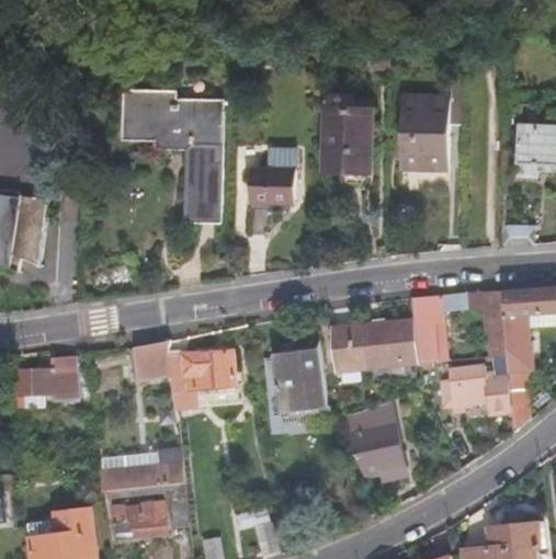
[(461,92),(461,79),(447,78),(447,92),(461,92)]
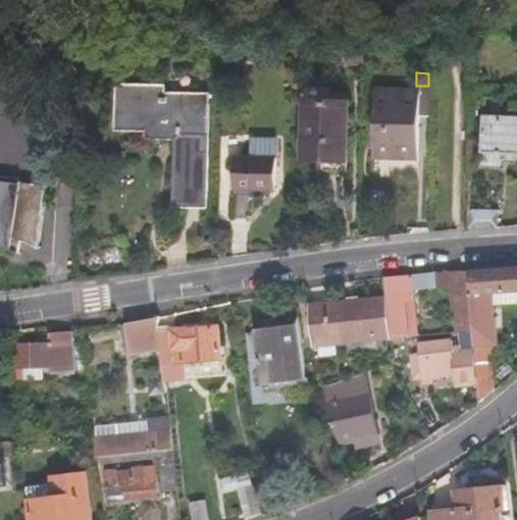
[(146,127),(148,87),(117,86),(116,127),(146,127)]
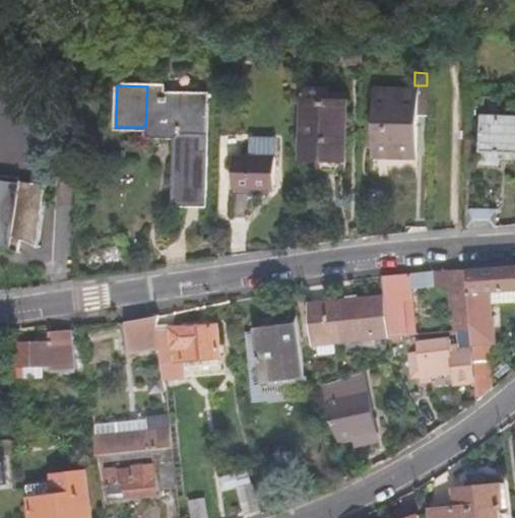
[(413,115),(426,115),(427,85),(414,85),(413,92),(370,91),(369,153),(411,154),(413,115)]
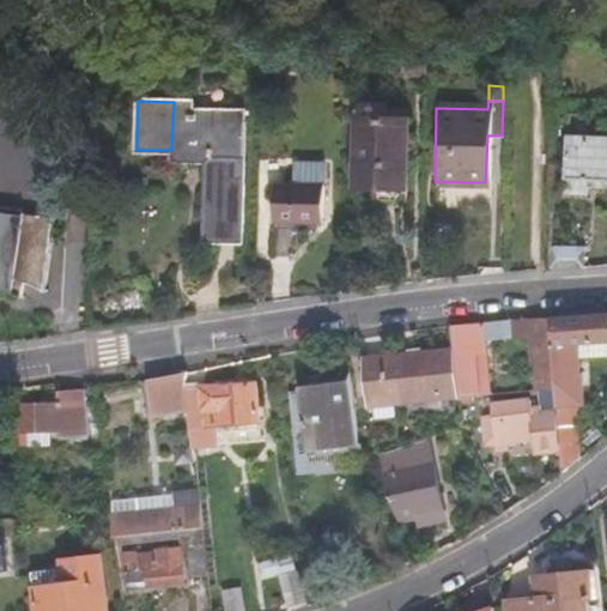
[(188,102),(174,102),(171,150),(171,161),(205,162),(204,237),(236,239),(241,113),(188,112),(188,102)]
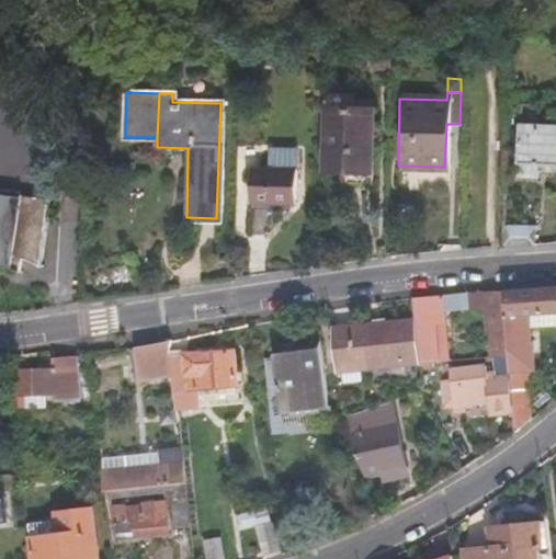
[(367,109),(321,107),(320,171),(337,171),(337,183),(366,183),(367,109)]
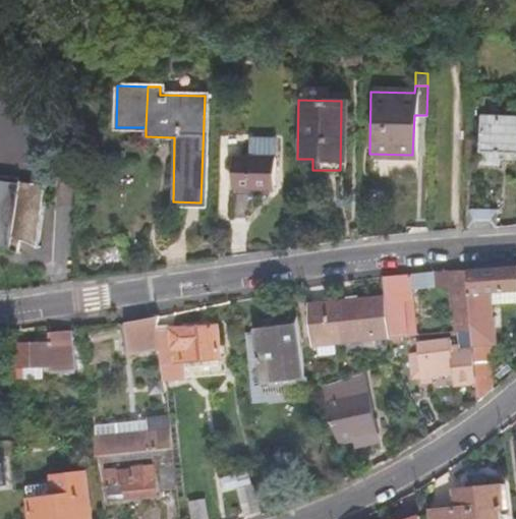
[(515,118),(479,117),(477,163),(497,164),(498,153),(515,153),(515,118)]
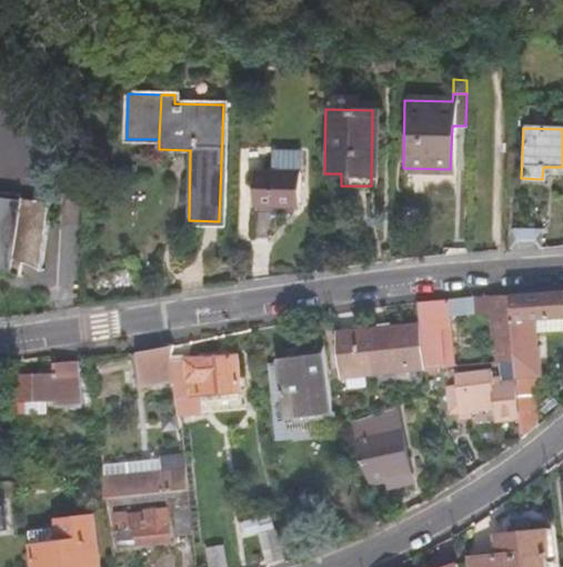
[(297,171),(251,170),(250,201),(295,202),(297,171)]
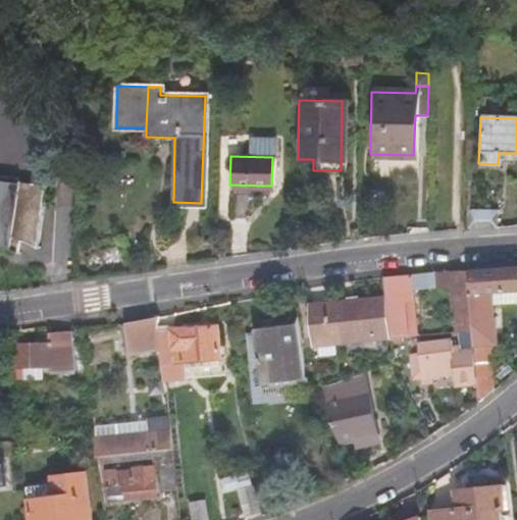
[(43,185),(0,179),(0,250),(4,251),(15,257),(17,243),(35,245),(43,185)]
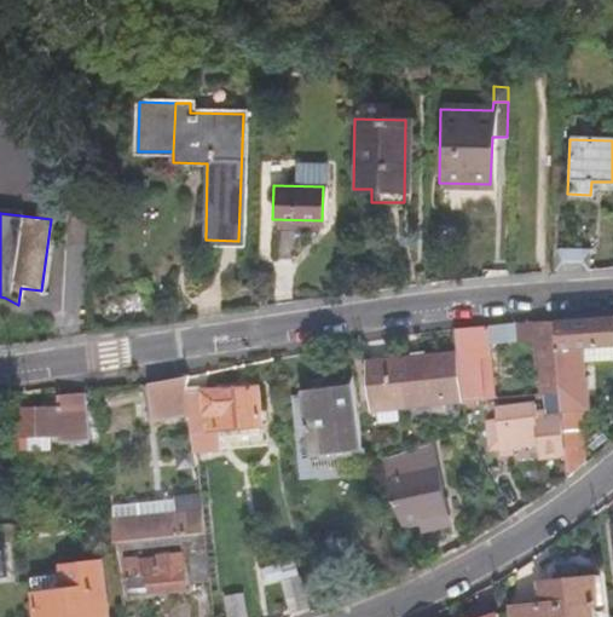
[(588,267),(588,266),(589,248),(553,247),(551,266),(580,267),(588,267)]
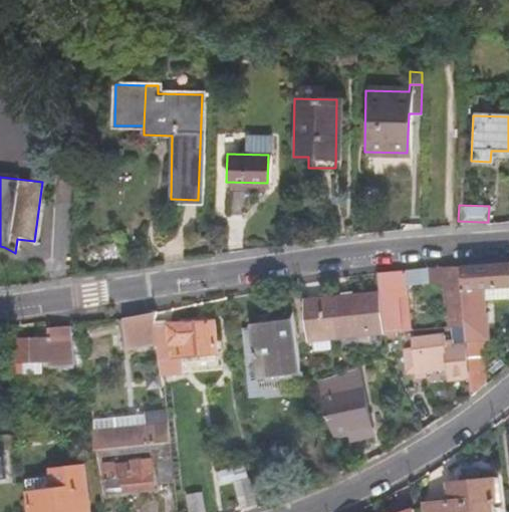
[(508,286),(508,262),(459,266),(462,300),(462,302),(464,332),(465,348),(467,374),(469,397),(484,385),(483,369),(479,369),(477,346),(487,345),(483,301),(482,289),(508,286)]
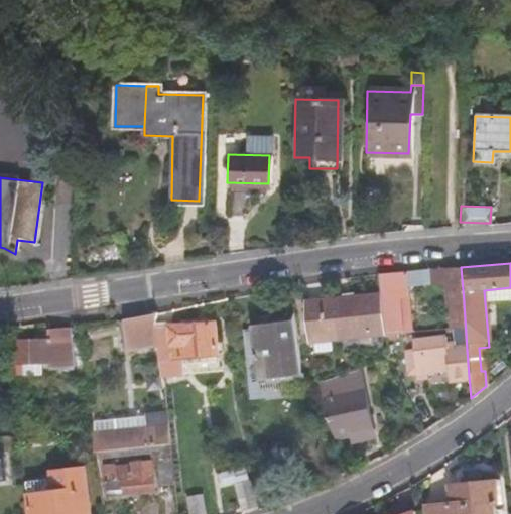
[(464,301),(461,267),(451,268),(445,268),(446,283),(449,302),(464,301)]
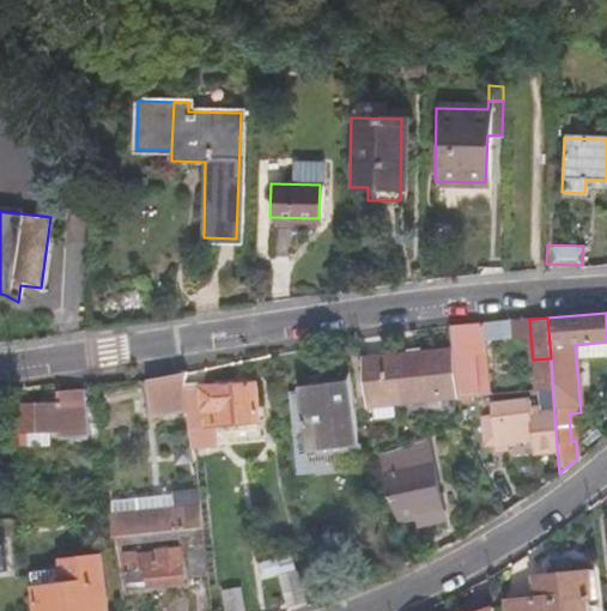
[(478,322),(481,342),(530,337),(529,319),(509,320),(478,322)]
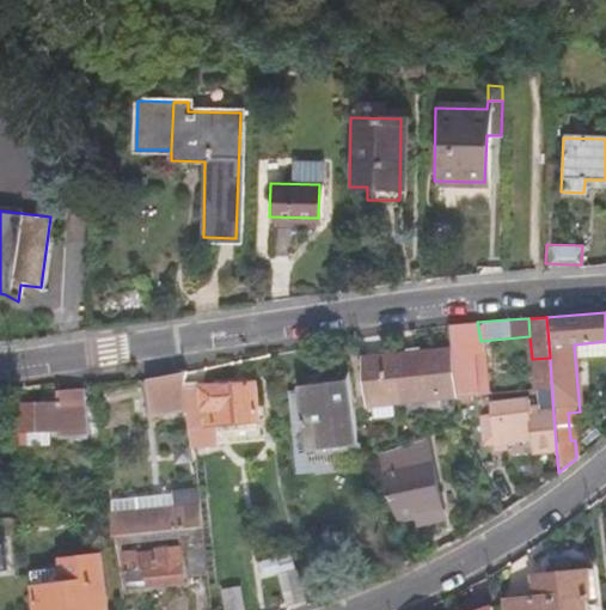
[(457,395),(460,424),(478,421),(477,413),(475,395),(485,394),(478,341),(481,341),(477,322),(447,324),(450,349),(457,395)]
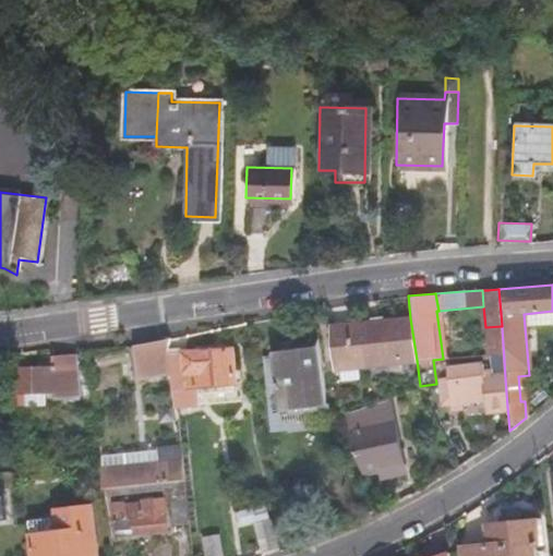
[(552,324),(552,311),(524,314),(525,327),(552,324)]
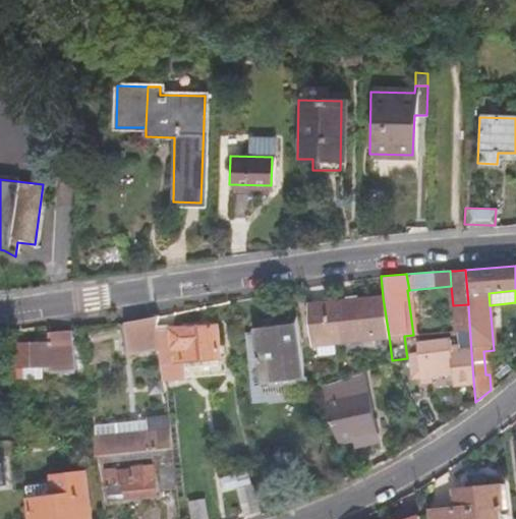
[(307,321),(310,347),(389,336),(383,297),(325,306),(326,319),(307,321)]
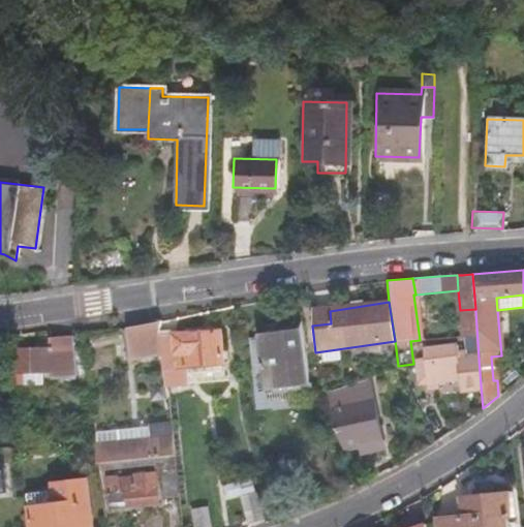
[(330,311),(311,314),(312,326),(331,323),(330,311)]
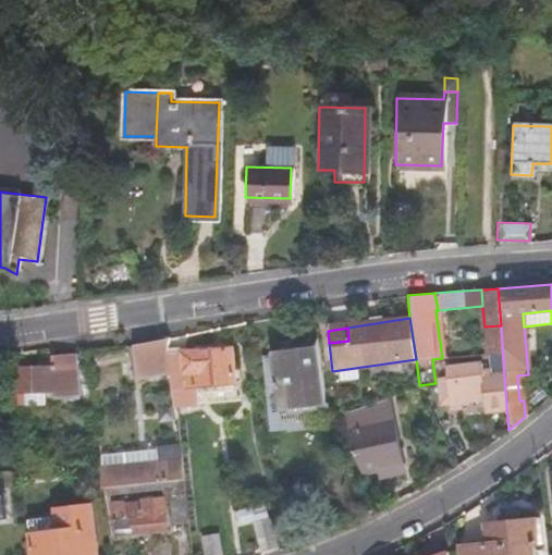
[(503,360),(501,328),(480,329),(481,354),(491,353),(492,360),(503,360)]
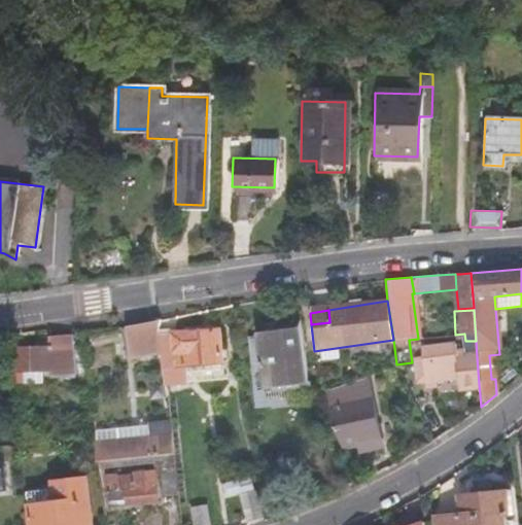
[(157,320),(161,353),(163,382),(190,379),(189,368),(220,364),(219,357),(223,357),(220,324),(173,329),(175,316),(171,317),(157,320)]
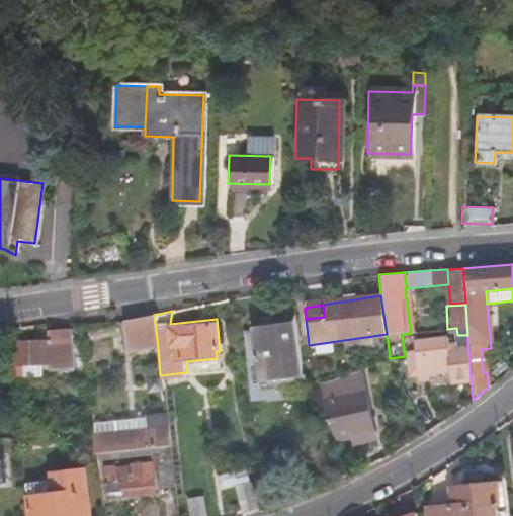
[(154,315),(122,321),(125,350),(158,347),(154,315)]
